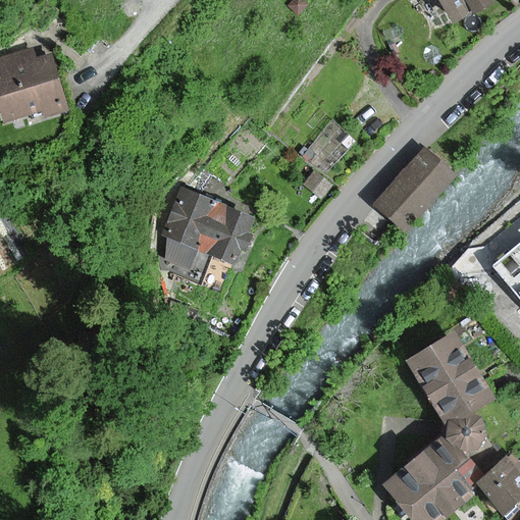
[(431,0),(446,22),(485,0),(431,0)]
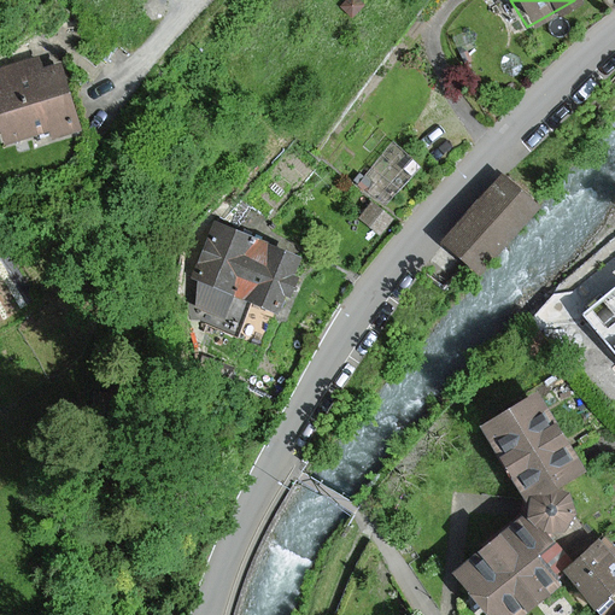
[(33,58),(0,66),(0,134),(3,142),(42,130),(45,139),(75,129),(54,64),(36,70),(33,58)]
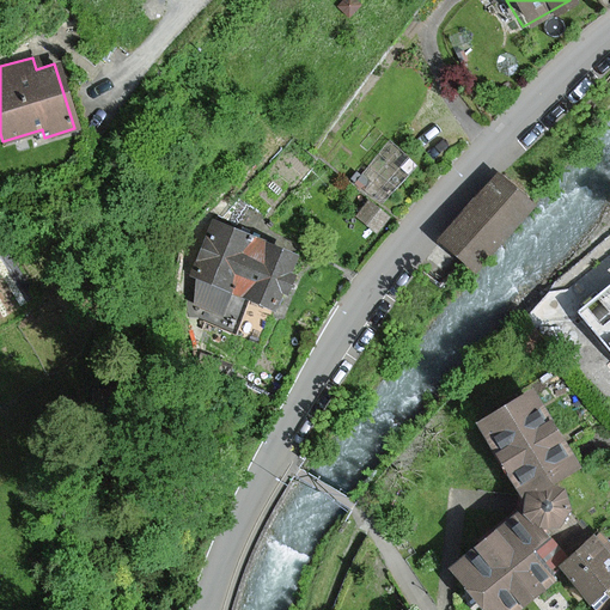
[(473,264),(531,201),(520,191),(499,171),(440,235),(463,256),(473,264)]
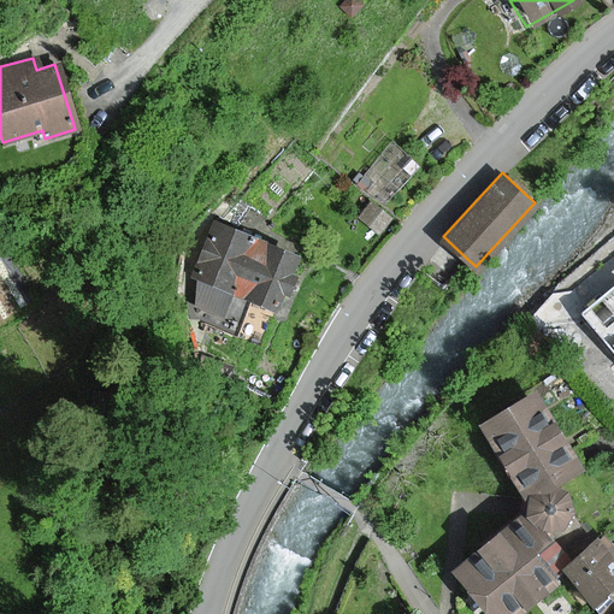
[(301,259),(214,218),(179,289),(218,308),(228,289),(275,312),(301,259)]
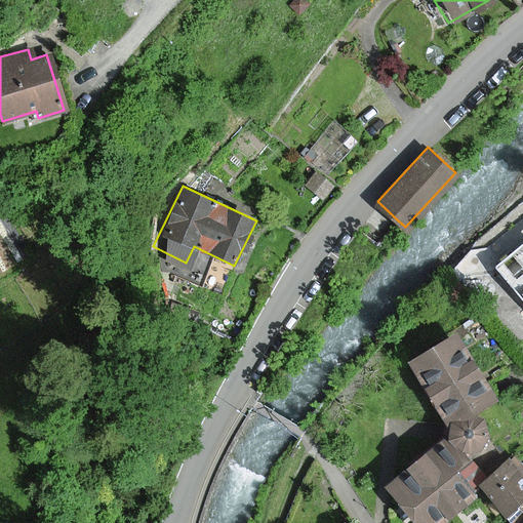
[(407,365),(448,421),(446,436),(384,482),(413,522),(441,522),(476,498),(455,470),(469,459),(463,452),(478,450),(488,435),(482,417),(472,413),(495,396),(450,333),(407,365)]
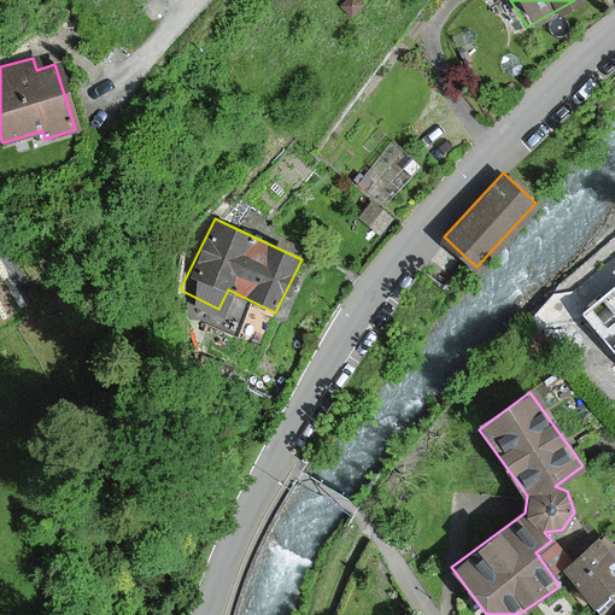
[(562,572),(585,596),(603,614),(614,604),(607,596),(614,587),(614,544),(603,532),(562,572)]
